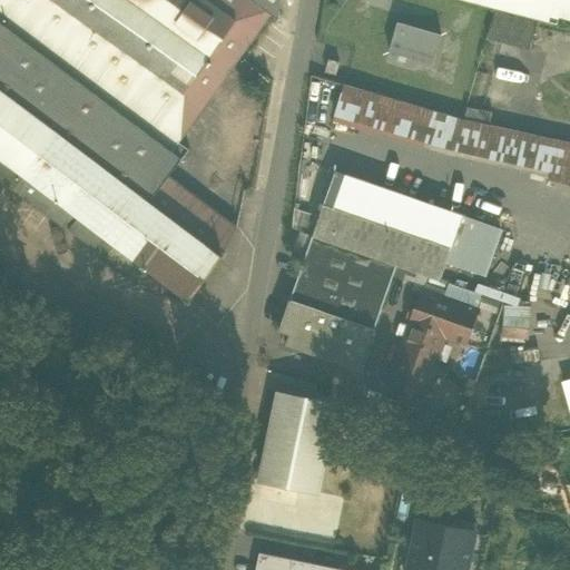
[(0,0),(0,22),(182,159),(189,149),(179,141),(180,140),(180,139),(272,13),(275,8),(264,0),(0,0)]
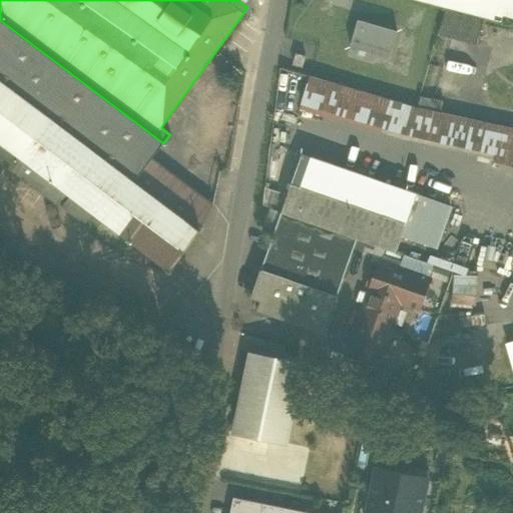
[(237,0),(247,7),(244,12),(249,16),(251,0),(237,0)]
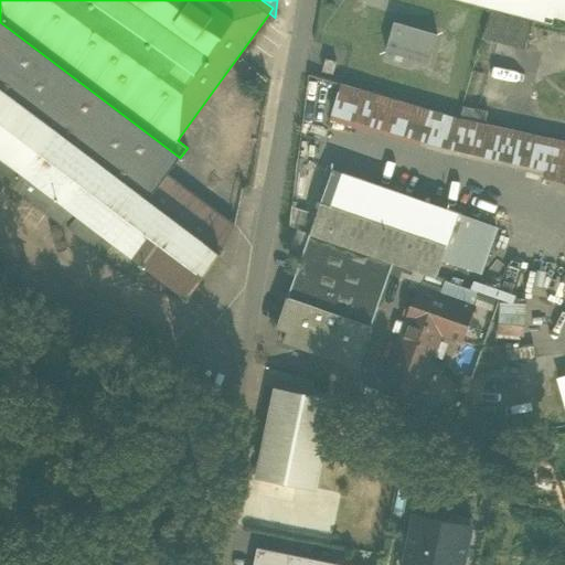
[(564,0),(496,0),(564,18),(564,0)]
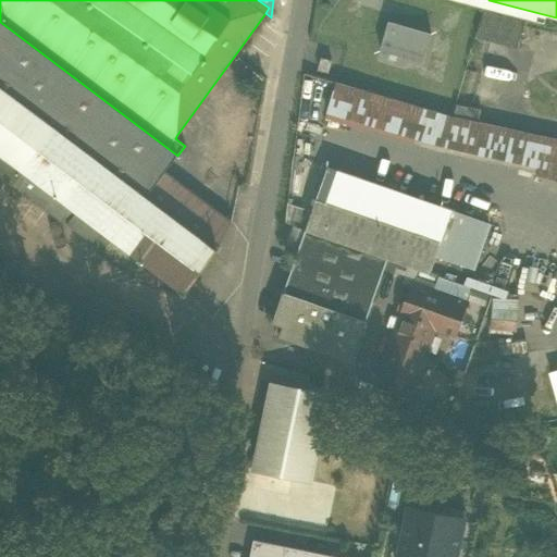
[(475,37),(518,47),(525,21),(483,10),(475,37)]
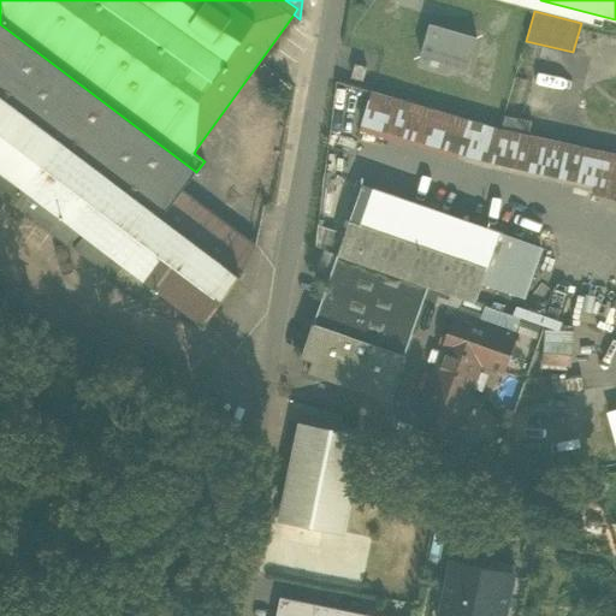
[(421,55),(467,70),(477,37),(430,23),(421,55)]
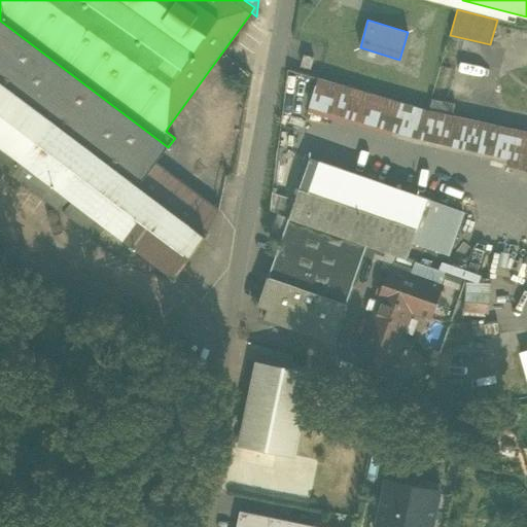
[(0,81),(206,237),(219,209),(156,163),(168,147),(0,21),(0,81)]
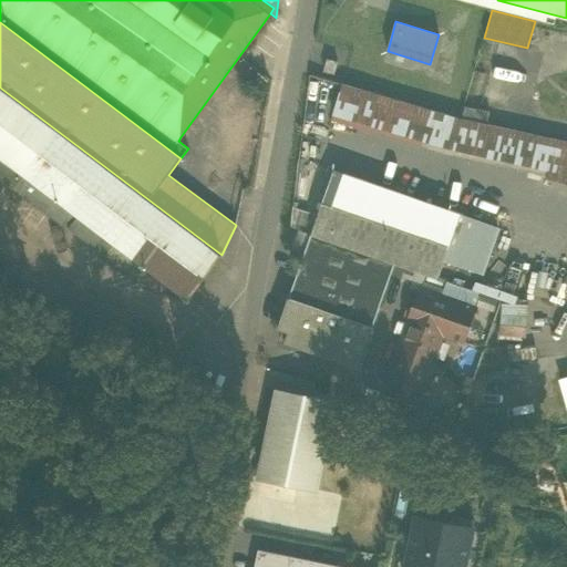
[(449,147),(460,119),(342,84),(332,114),(449,147)]
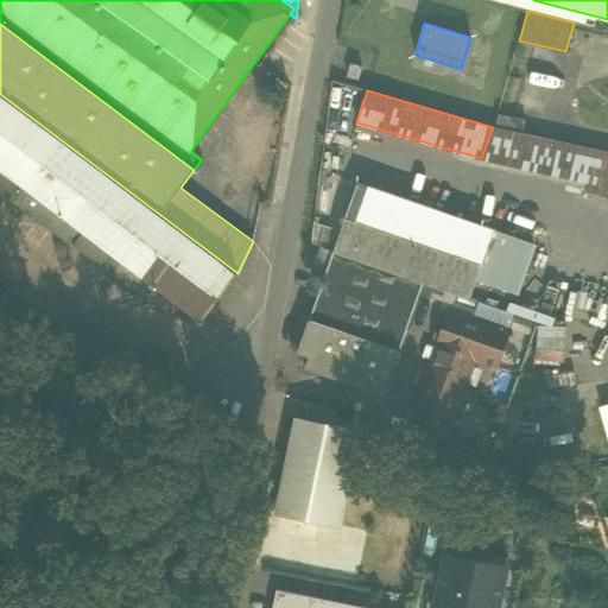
[(0,190),(73,245),(74,242),(162,309),(171,297),(202,320),(238,273),(0,94),(0,190)]
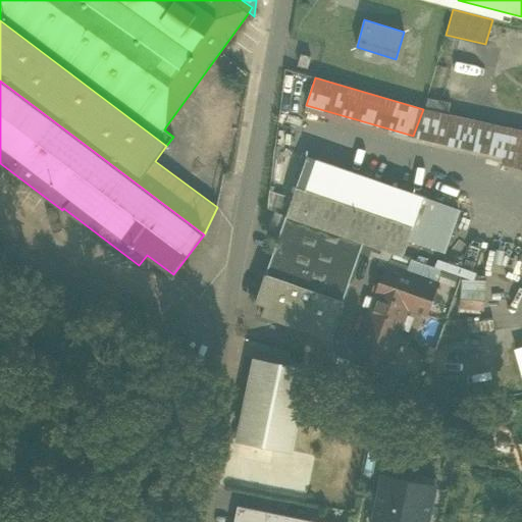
[(427,98),(425,109),(447,113),(450,103),(427,98)]
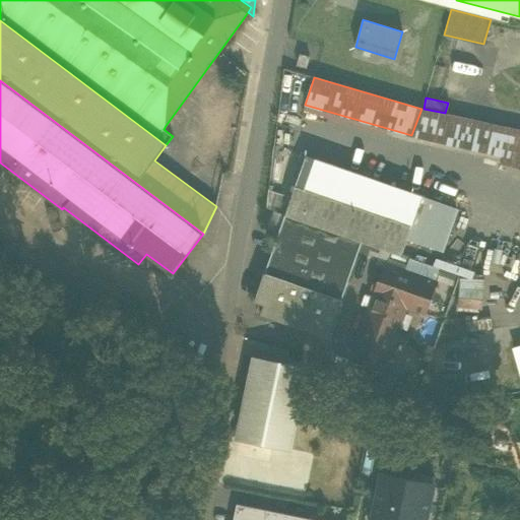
[(421,109),(411,135),(508,156),(514,129),(421,109)]
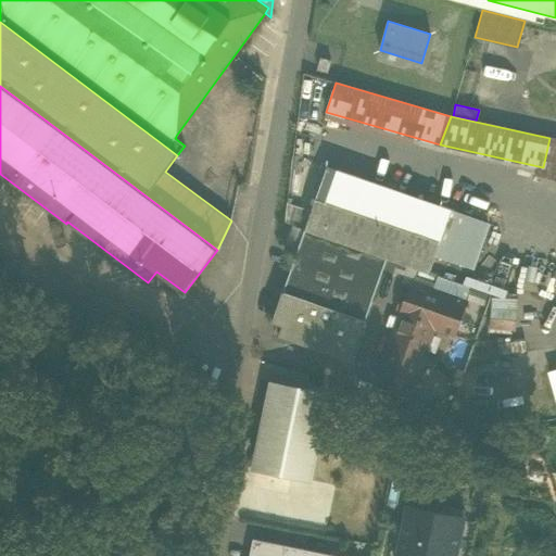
[(541,175),(555,178),(555,139),(550,138),(543,167),(541,175)]
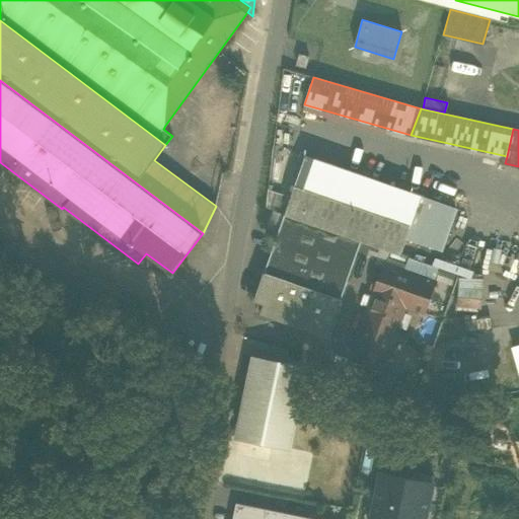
[(400,254),(406,238),(415,215),(421,197),(421,196),(305,156),(291,198),(285,214),(362,241),(400,254)]
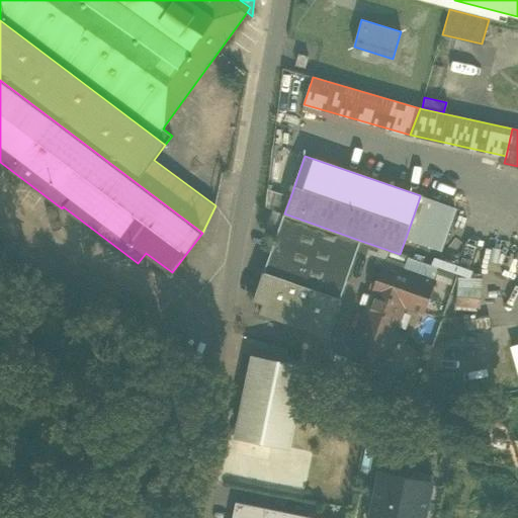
[(273,210),(284,213),(290,197),(267,189),(265,207),(273,210)]
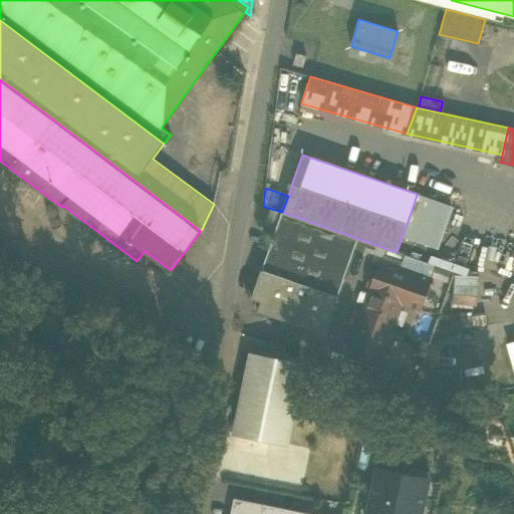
[(411,213),(423,217),(429,199),(417,195),(411,213)]
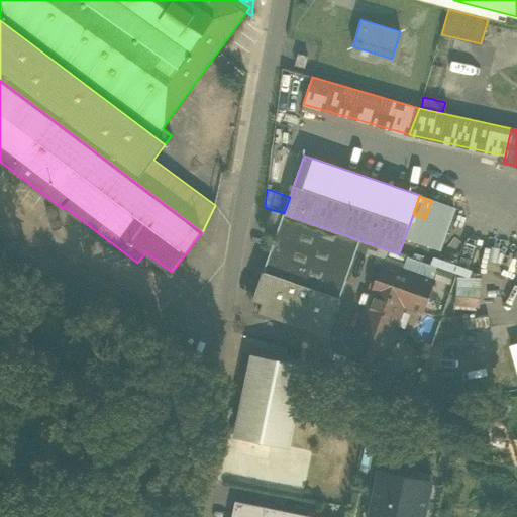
[(437,202),(431,200),(425,218),(416,241),(422,243),(437,202)]
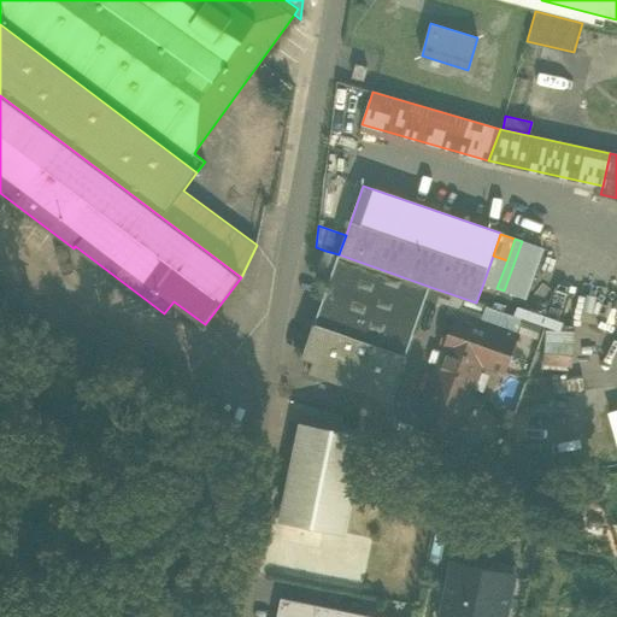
[(545,250),(522,241),(504,291),(527,299),(545,250)]
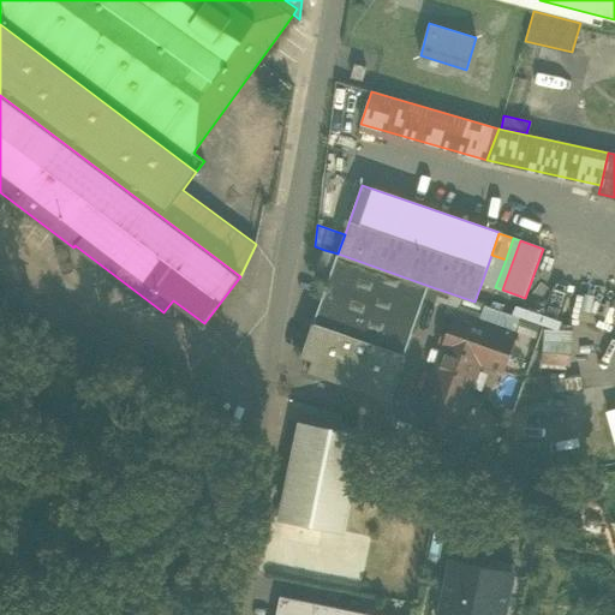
[(338,254),(324,250),(317,270),(329,275),(338,254)]
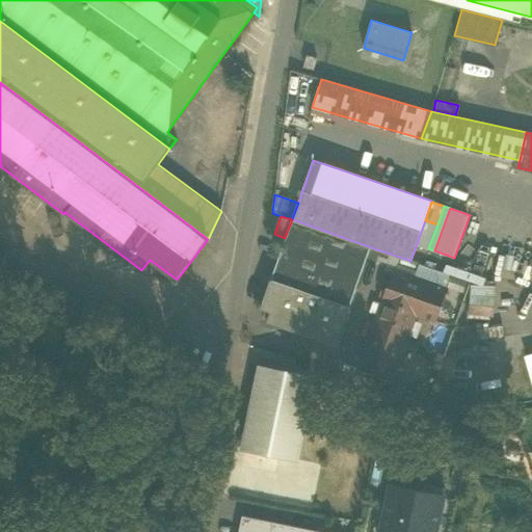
[(285,238),(271,280),(349,308),(371,247),(292,219),(285,238)]
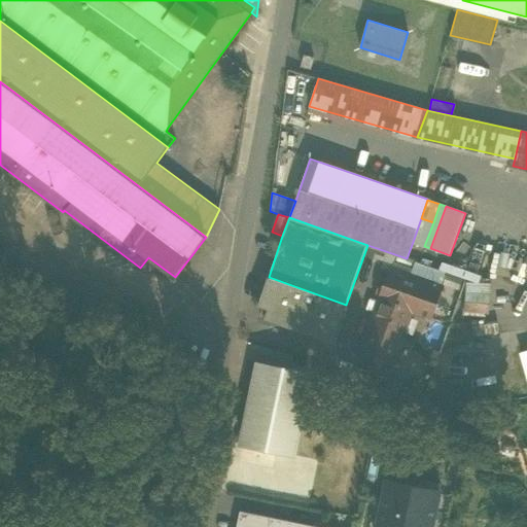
[(433,222),(421,218),(413,242),(424,246),(433,222)]
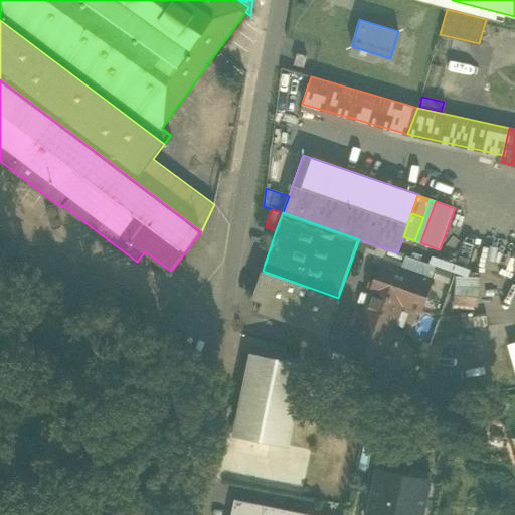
[(405,255),(400,270),(431,281),(436,266),(405,255)]
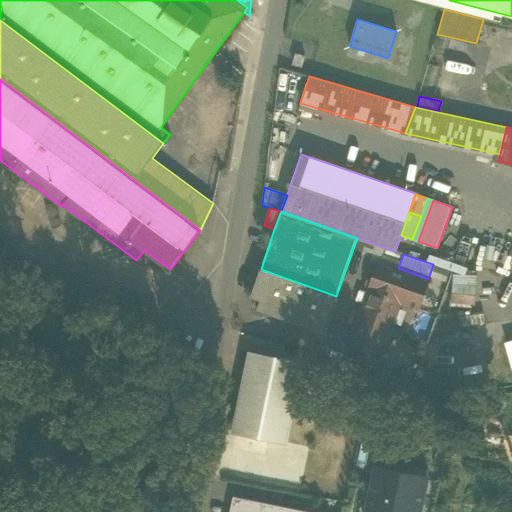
[(347,353),(377,363),(399,301),(401,296),(420,303),(428,279),(398,268),(380,262),(347,353)]
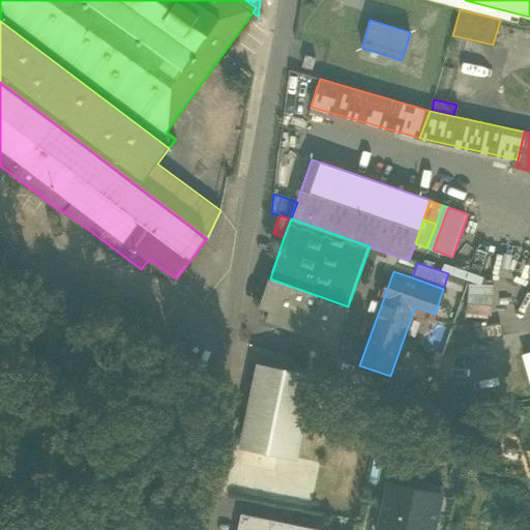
[(334,345),(348,306),(270,278),(260,307),(269,311),(266,320),(334,345)]
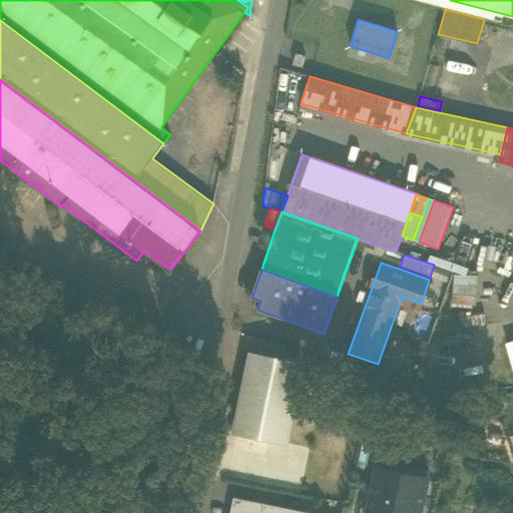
[(470,274),(469,303),(494,304),(495,274),(470,274)]
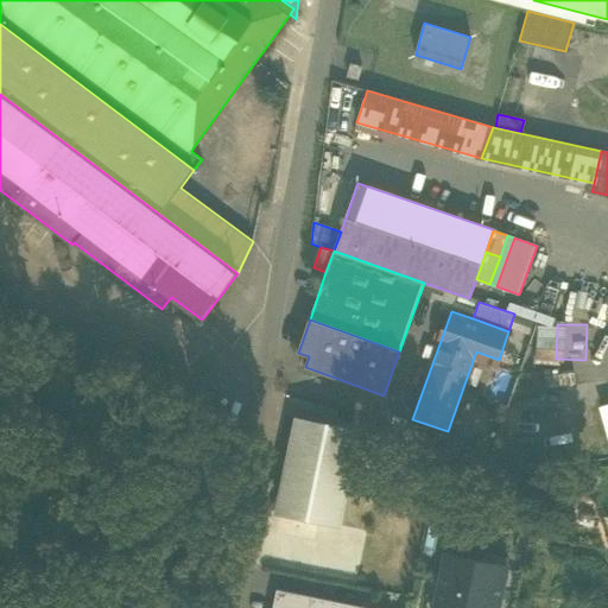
[(496,366),(499,360),(476,352),(474,358),(496,366)]
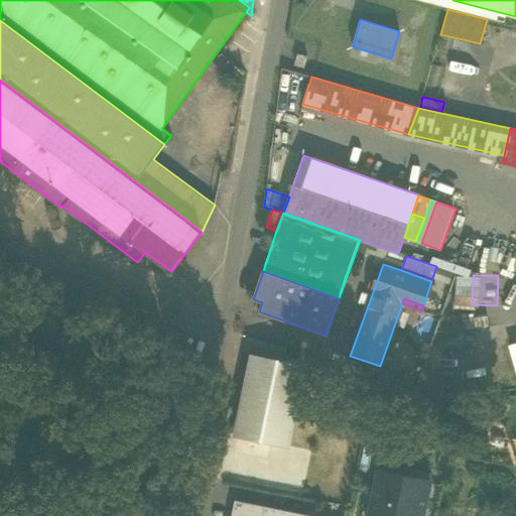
[(238,435),(285,445),(301,365),(254,355),(238,435)]
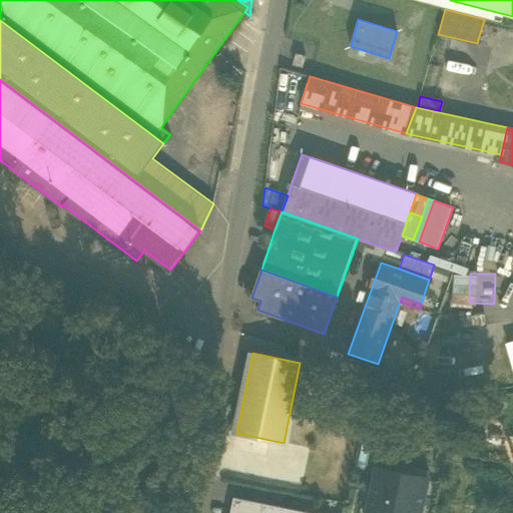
[(414,476),(377,468),(367,512),(416,512),(415,512),(418,498),(422,497),(425,494),(427,479),(414,476)]
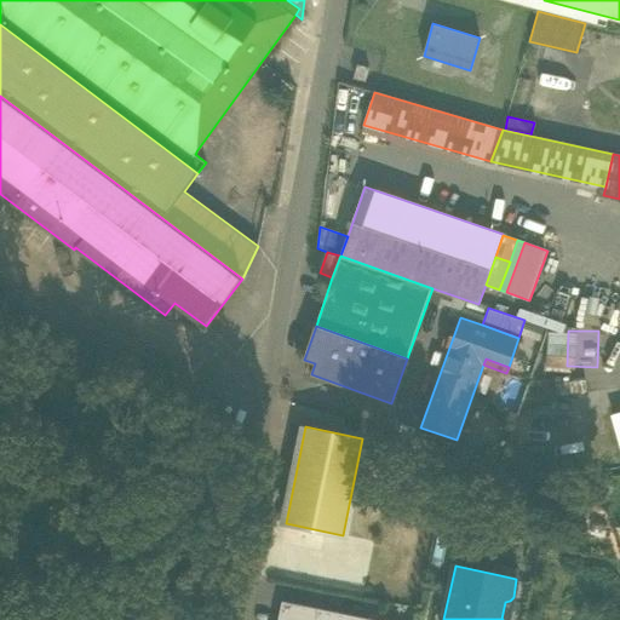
[(503,568),(500,575),(516,579),(518,570),(503,568)]
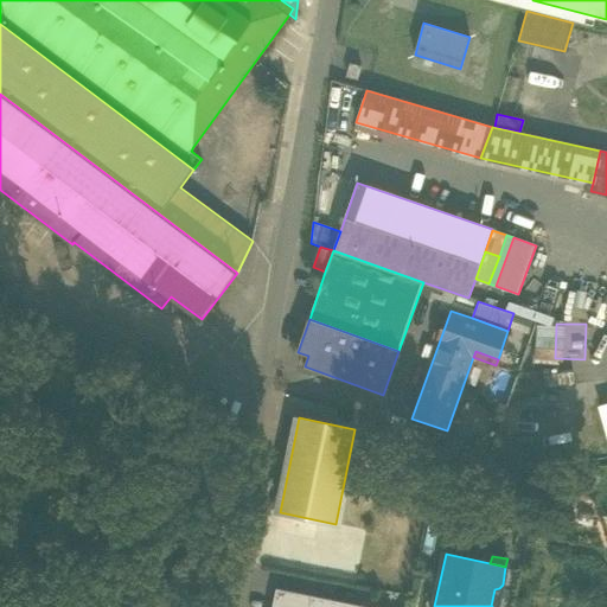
[(368,606),(278,588),(273,606),(368,606)]
